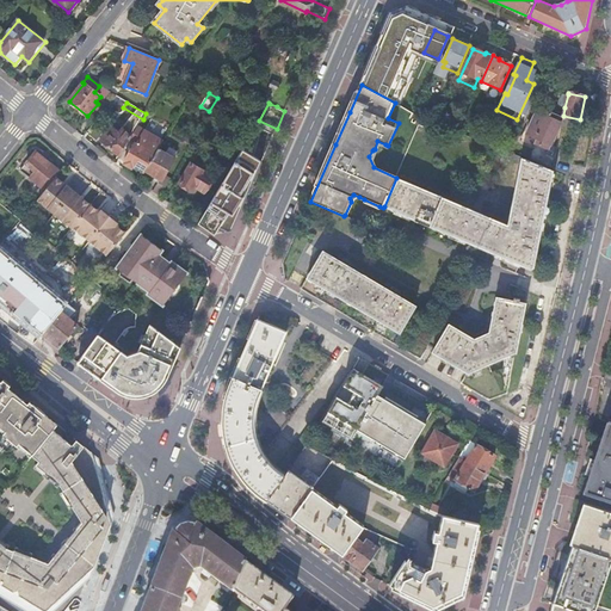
[(563,118),(539,107),(526,135),(537,140),(535,144),(536,146),(548,150),(563,118)]
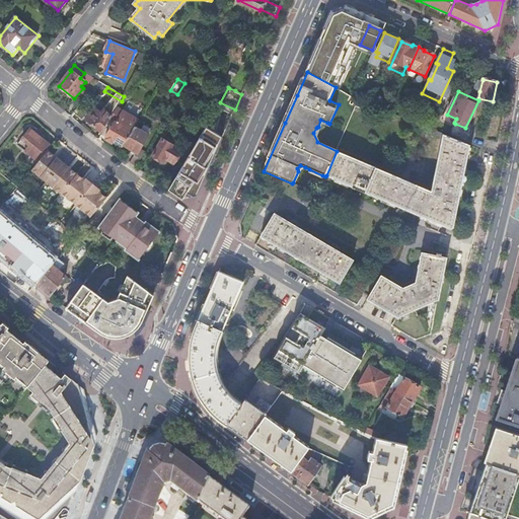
[(102,134),(113,117),(104,109),(101,114),(95,108),(86,121),(102,134)]
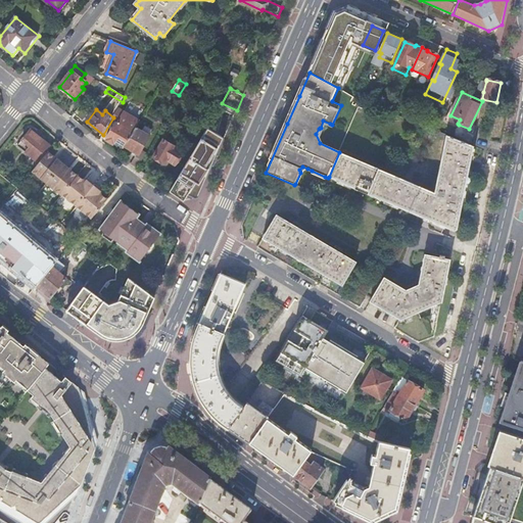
[(458,127),(459,125),(458,124),(460,120),(450,115),(448,122),(458,127)]
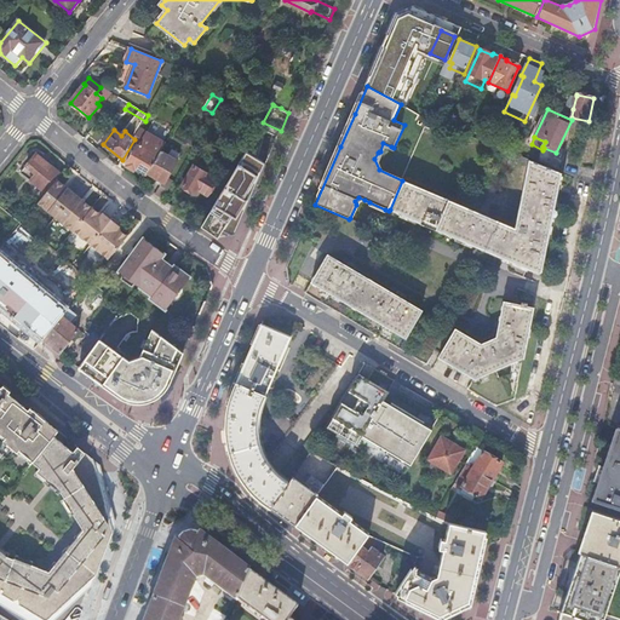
[(383,143),(380,151),(388,155),(391,147),(383,143)]
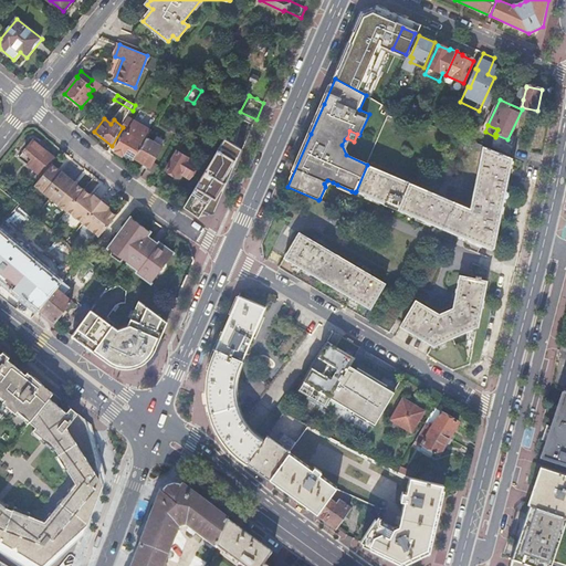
[(117,150),(135,160),(135,159),(145,143),(127,134),(117,150)]
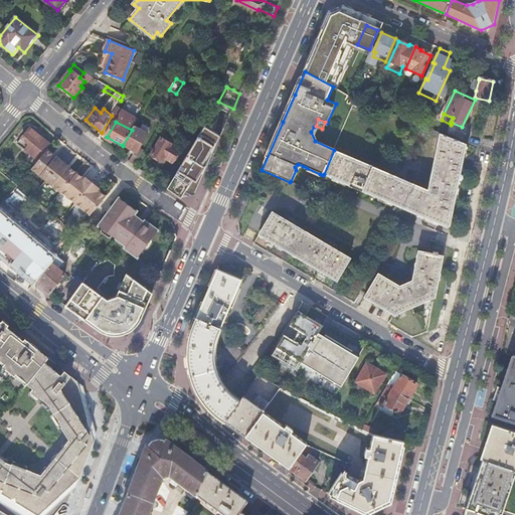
[(132,130),(123,145),(137,153),(148,134),(147,133),(150,129),(143,125),(140,130),(134,126),(132,130)]
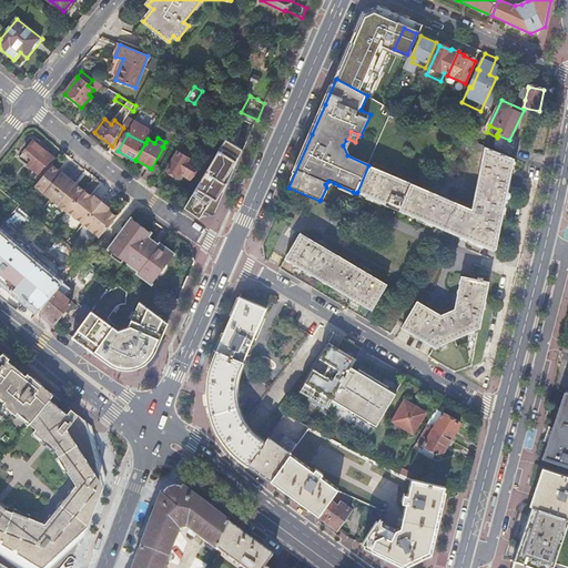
[(28,166),(42,178),(52,165),(56,161),(33,142),(24,153),(33,160),(28,166)]
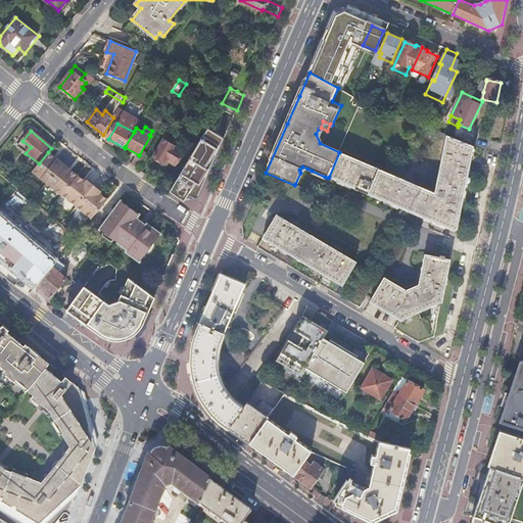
[(473,146),(446,135),(434,193),(339,152),(329,177),(454,231),(454,230),(456,229),(457,229),(470,158),(473,146)]
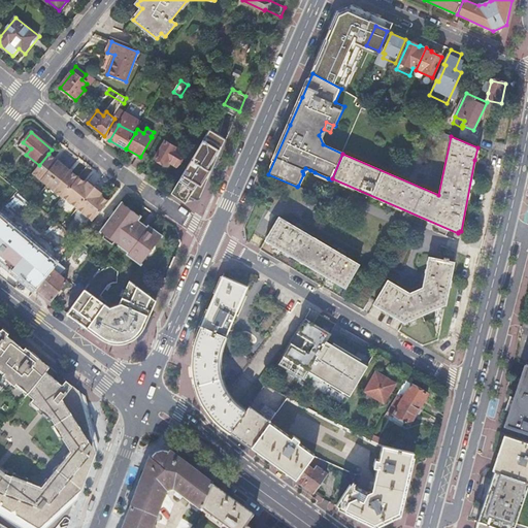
[(168,139),(166,142),(165,141),(155,159),(165,165),(167,162),(176,167),(185,154),(174,146),(175,143),(168,139)]
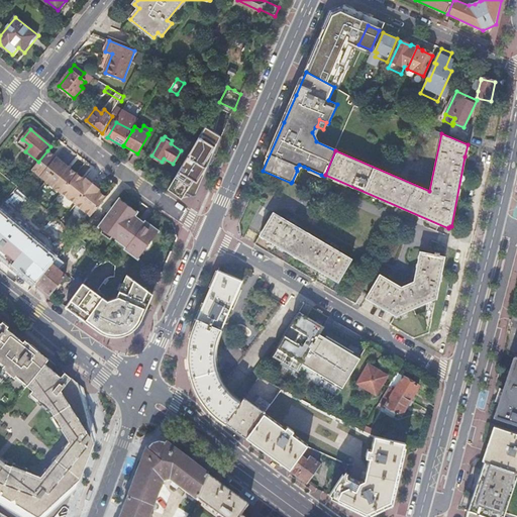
[(34,167),(31,170),(46,182),(62,163),(47,150),(38,162),(34,167)]
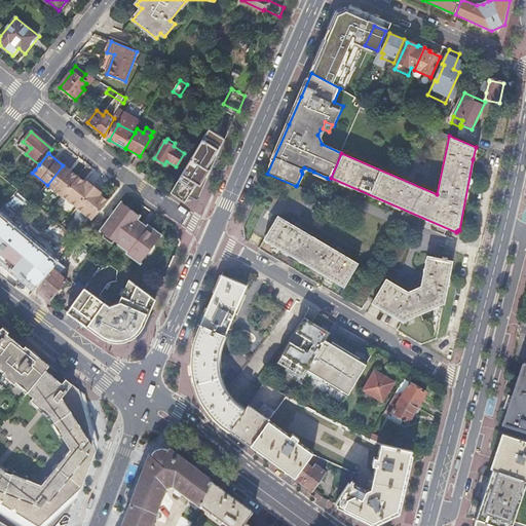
[(195,191),(211,165),(196,156),(181,182),(195,191)]
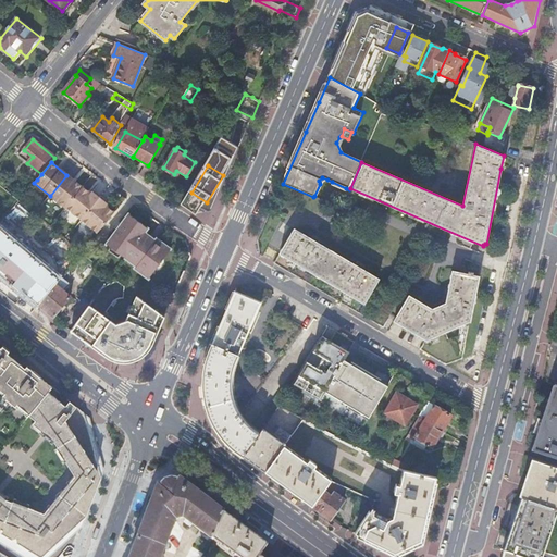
[(50,196),(65,209),(66,208),(74,198),(83,187),(66,175),(50,196)]
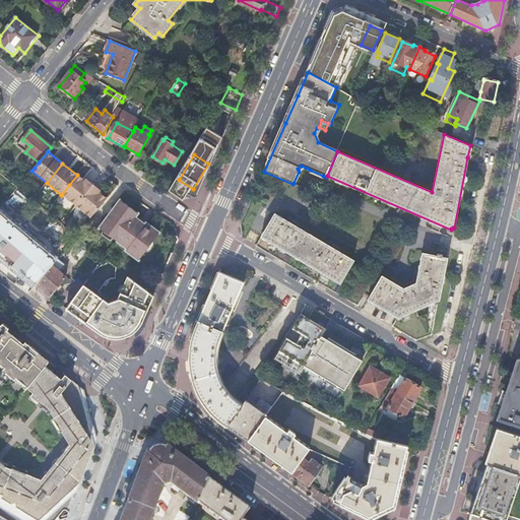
[(323,176),(310,170),(308,173),(321,179),(323,176)]
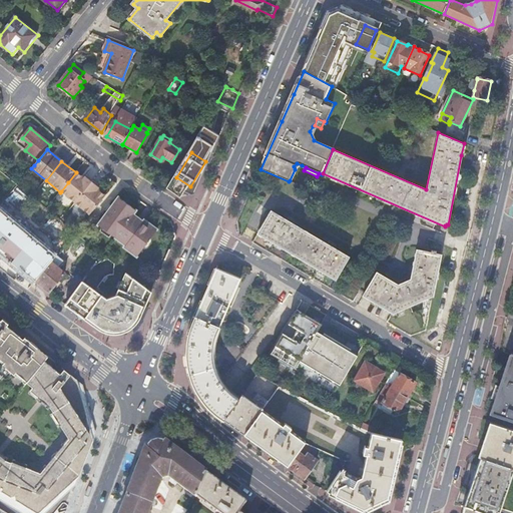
[(68,182),(61,191),(76,203),(92,183),(85,177),(84,178),(76,172),(68,182)]
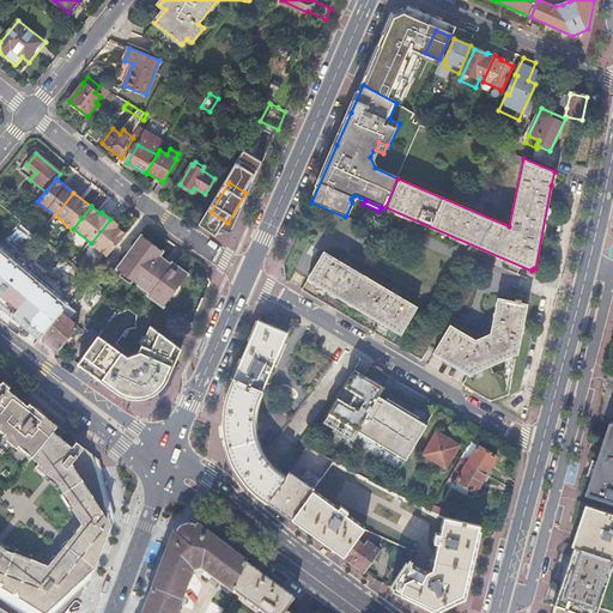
[(91,243),(108,258),(126,235),(116,226),(117,225),(110,219),(91,243)]
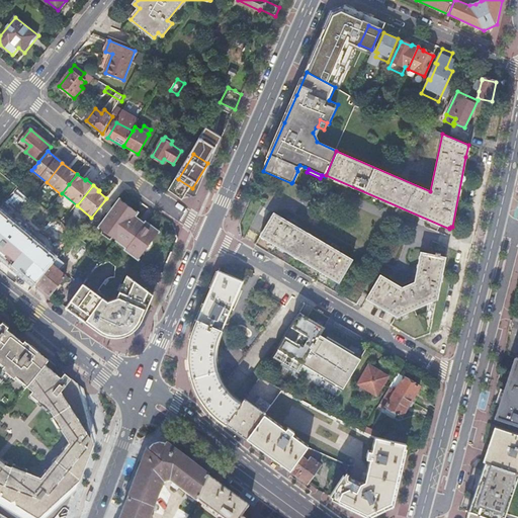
[(119,199),(101,225),(99,228),(104,231),(102,234),(110,239),(112,237),(127,248),(128,246),(142,256),(159,232),(146,223),(145,225),(135,218),(138,212),(119,199)]
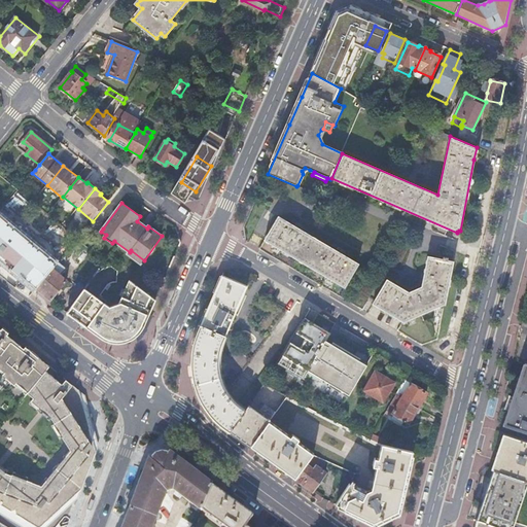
[(0,254),(13,238),(0,226),(0,218),(1,218),(0,216),(0,254)]
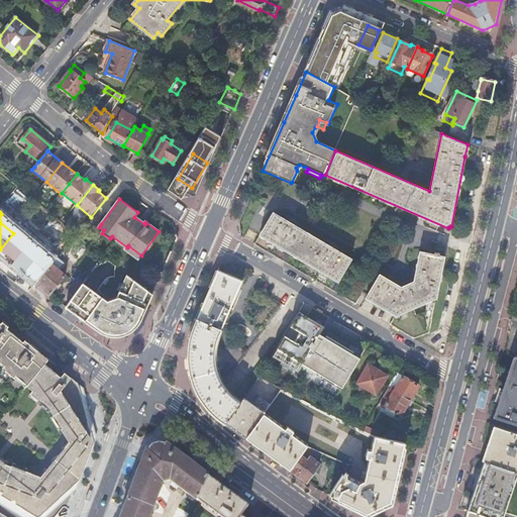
[(289,222),(274,213),(260,235),(338,282),(351,260),(335,249),(337,246),(332,243),(330,246),(295,226),(297,223),(291,219),(289,222)]
